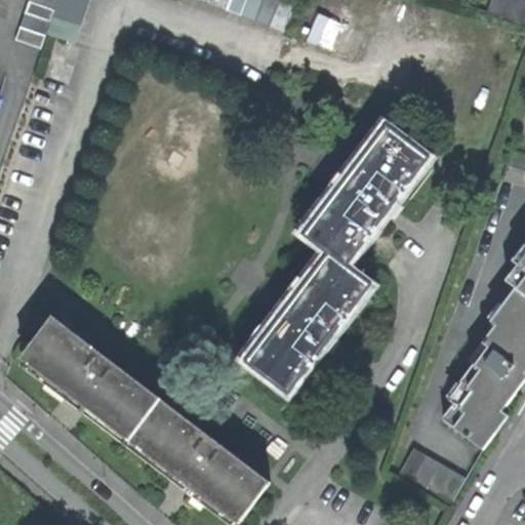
[(28,0),(14,42),(41,50),(47,34),(57,0),(28,0)]
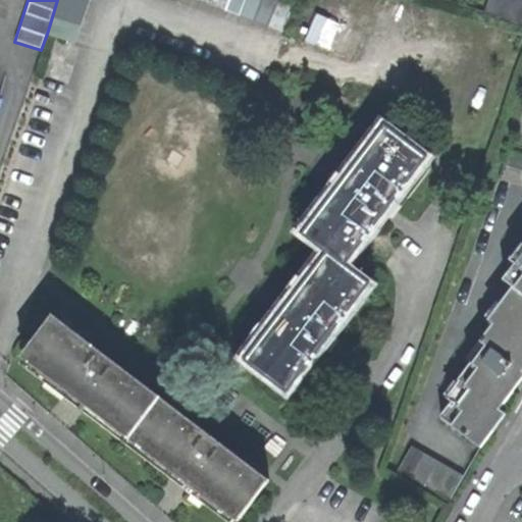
[(57,0),(47,34),(74,43),(89,0),(57,0)]
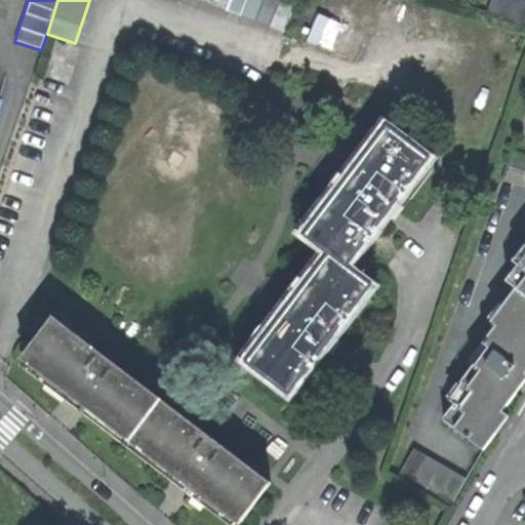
[(301,9),(276,0),(193,0),(289,37),(301,9)]
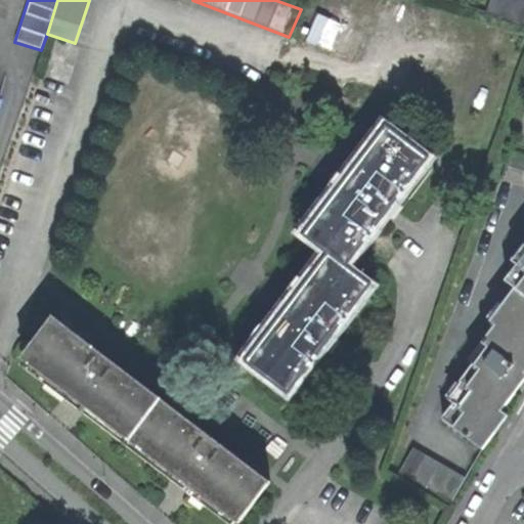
[(489,0),(485,12),(498,16),(504,0),(489,0)]
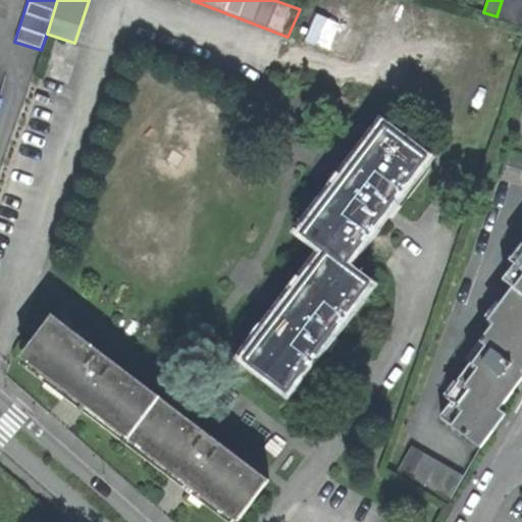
[(516,0),(502,0),(497,16),(510,21),(516,0)]
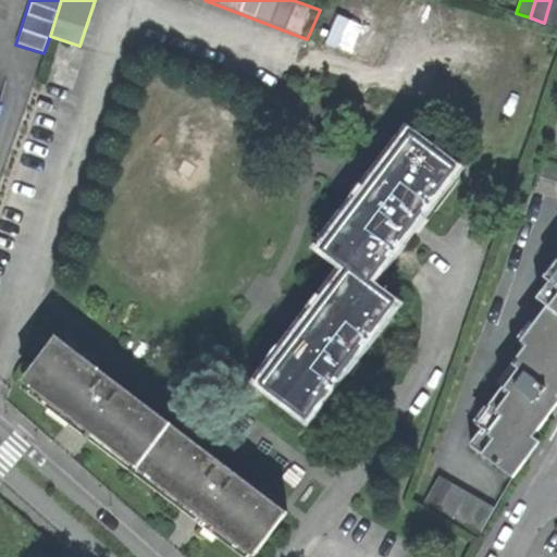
[(556,0),(551,0),(544,23),(556,26),(556,0)]
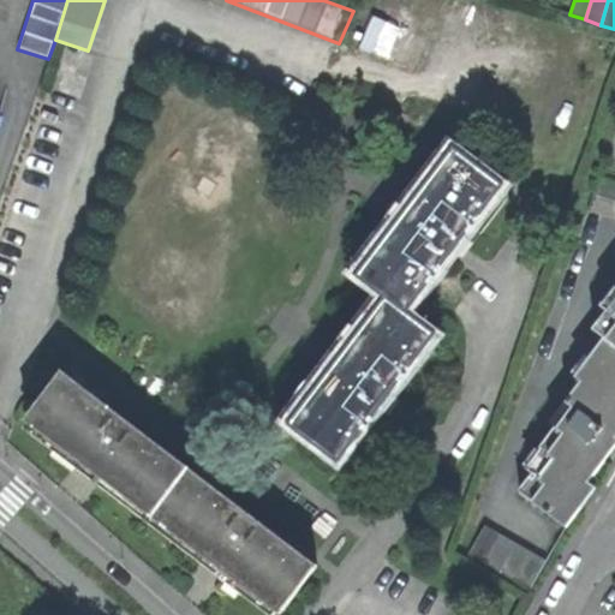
[(352,272),(380,293),(405,312),(454,249),(502,186),(455,149),(453,153),(446,148),(352,272)]
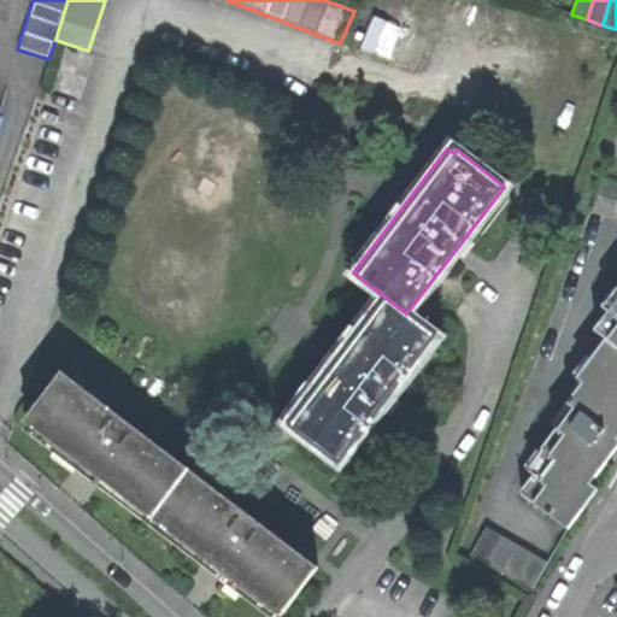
[(616,298),(594,329),(607,339),(616,346),(616,286),(616,287),(616,288),(616,298)]
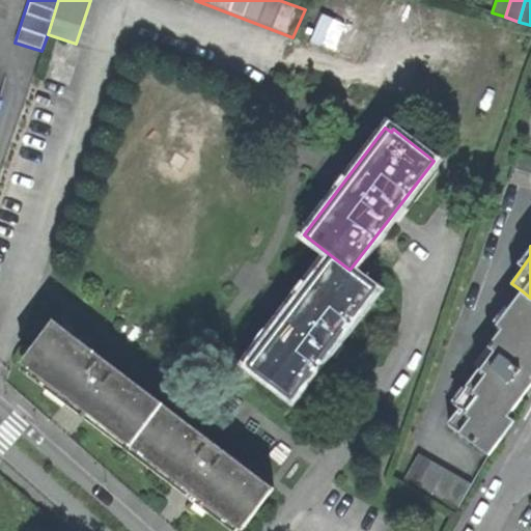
[(246,362),(292,398),(333,345),(375,289),(350,270),(328,253),(246,362)]
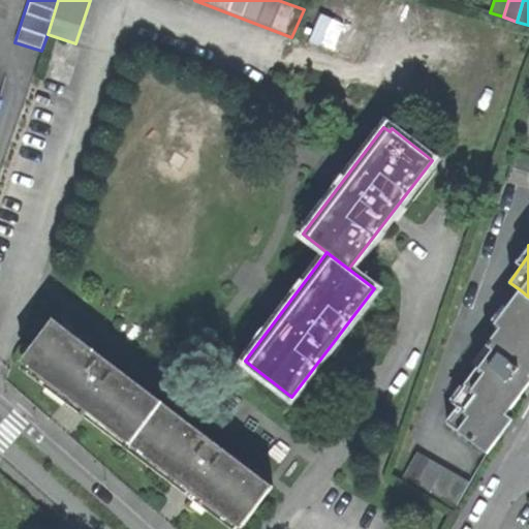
[(445,421),(487,453),(510,419),(504,414),(519,395),(516,392),(522,384),(528,374),(528,297),(521,290),(507,307),(512,311),(472,364),(477,368),(464,384),(470,389),(445,421)]
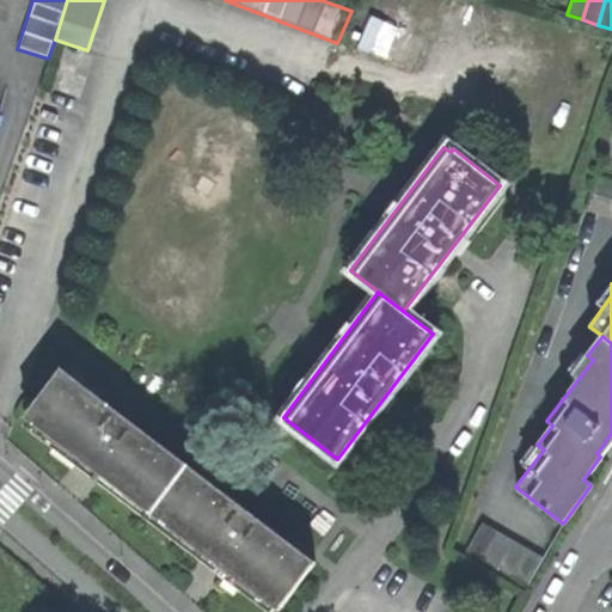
[(87,463),(153,513),(189,465),(63,369),(28,418),(87,463)]
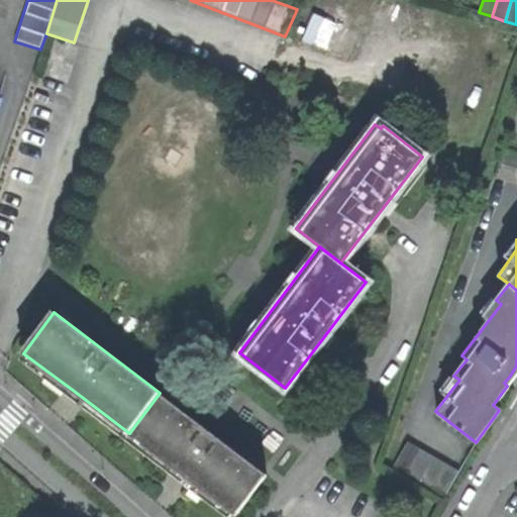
[(185,476),(237,515),(268,476),(160,393),(129,433),(185,476)]
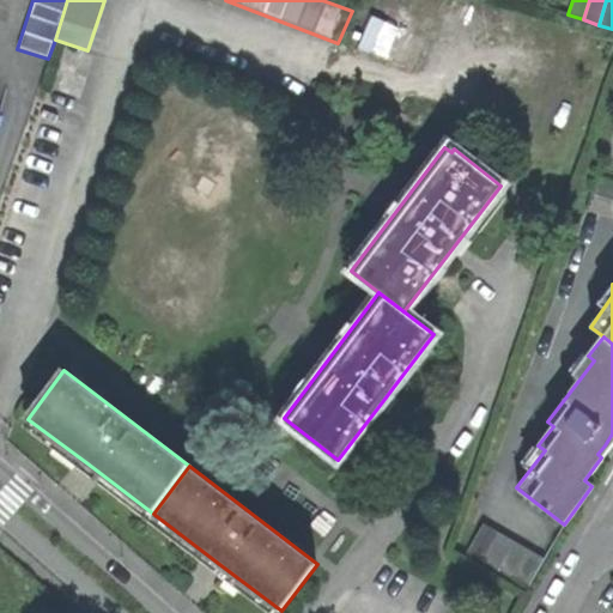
[(466,551),(527,586),(544,556),(484,521),(466,551)]
